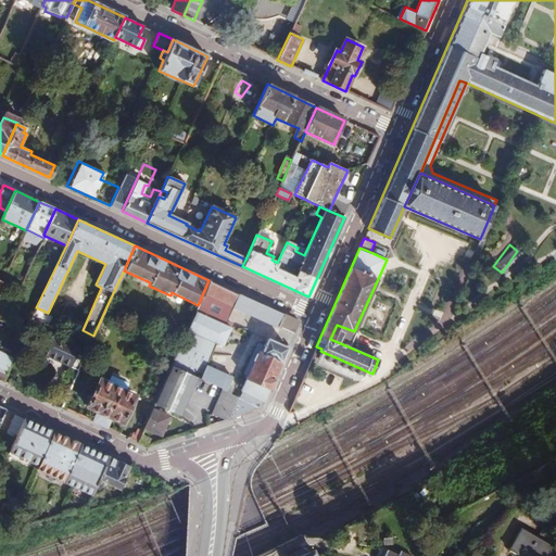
[(298,321),(209,280),(198,305),(185,335),(171,366),(196,380),(215,390),(216,389),(224,392),(229,378),(204,366),(214,342),(219,344),(229,325),(225,323),(232,306),(279,329),(280,326),(293,331),(298,321)]
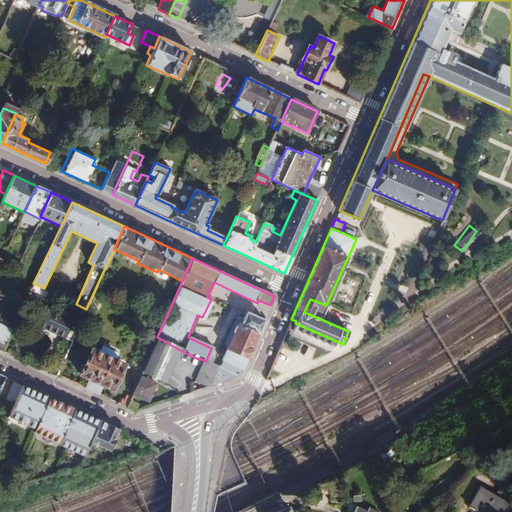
[(51,287),(45,299),(45,300),(69,311),(74,298),(51,287)]
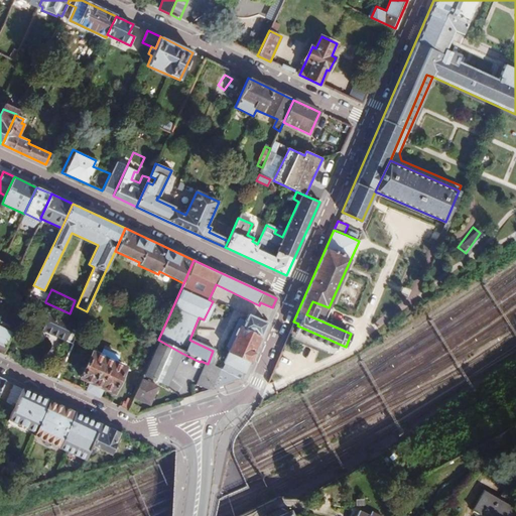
[(44,311),(36,330),(72,346),(80,328),(44,311)]
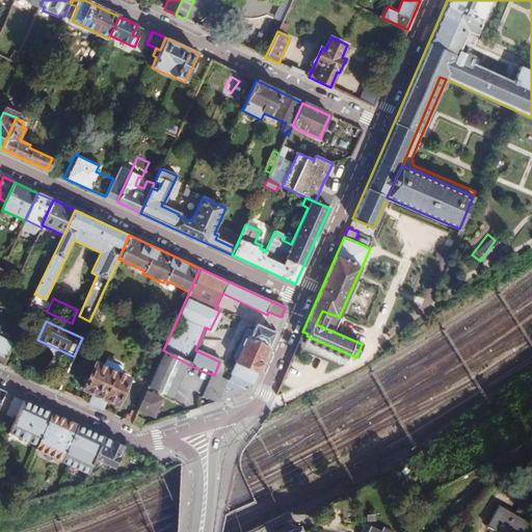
[(230,384),(248,393),(274,334),(255,324),(251,331),(245,329),(232,360),(237,362),(230,376),(232,377),(230,384)]
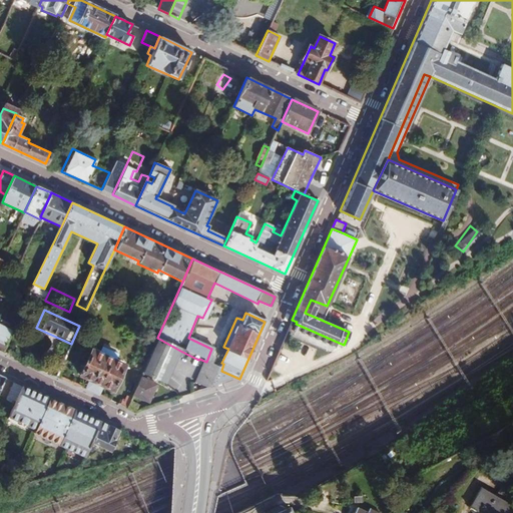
[(0,351),(2,352),(14,327),(0,320),(0,351)]
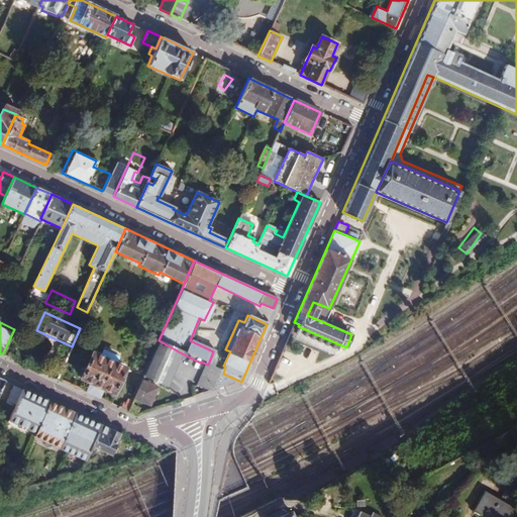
[(339,344),(298,326),(296,331),(337,349),(339,344)]
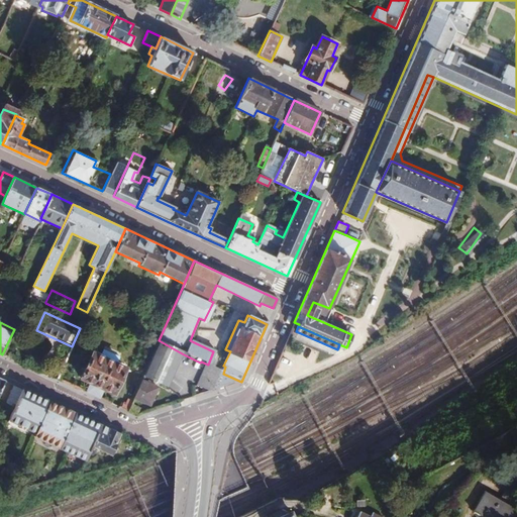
[(159,340),(142,377),(167,388),(182,353),(159,340)]
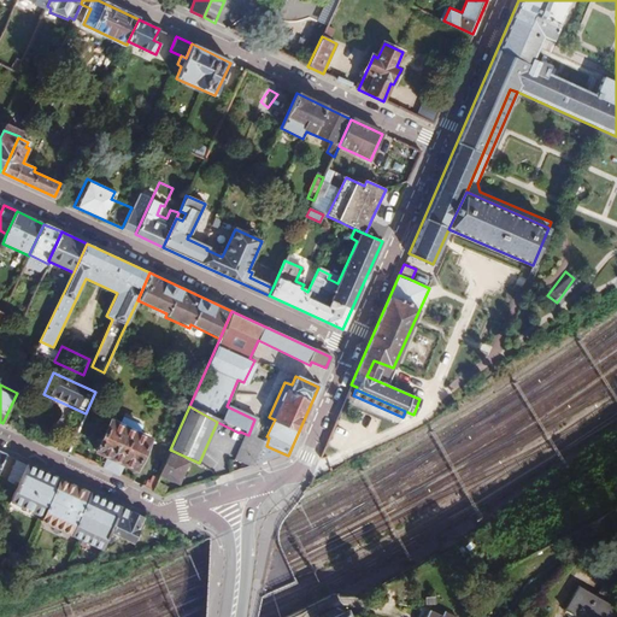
[(106,458),(101,469),(118,477),(123,466),(135,471),(150,440),(109,422),(95,452),(106,458)]
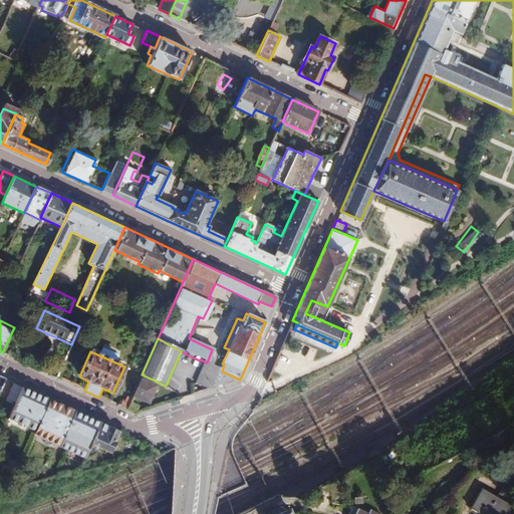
[(193,386),(203,392),(207,391),(210,390),(219,371),(204,363),(193,386)]
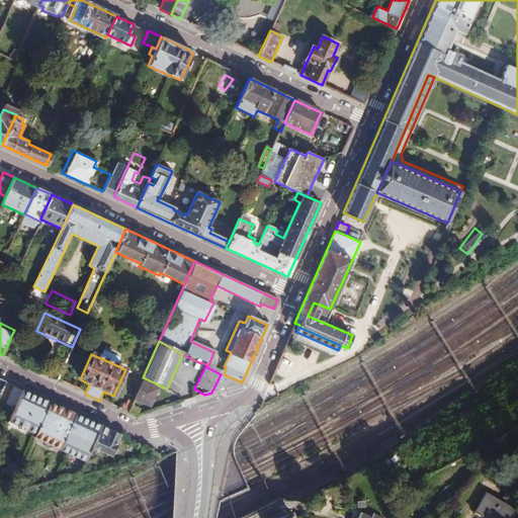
[(2,381),(0,380),(0,402),(12,408),(20,390),(2,381)]
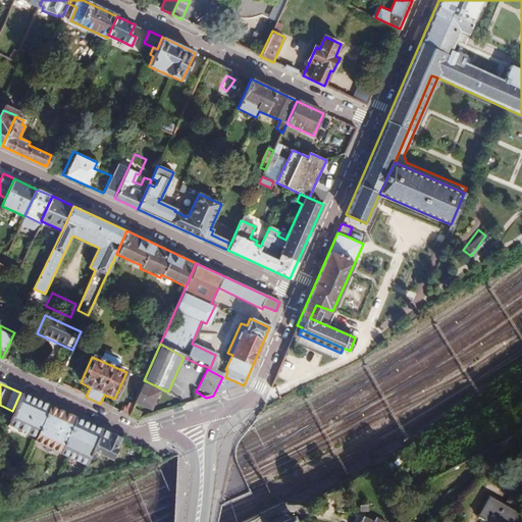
[(141,386),(134,404),(150,411),(157,394),(141,386)]
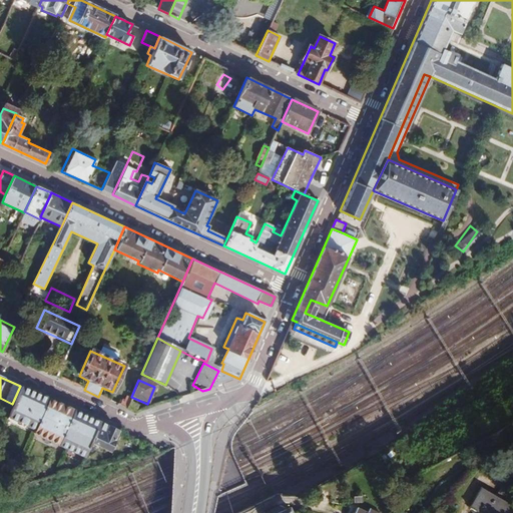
[(73,411),(20,386),(12,404),(6,417),(32,429),(30,433),(83,457),(90,442),(98,423),(73,411)]
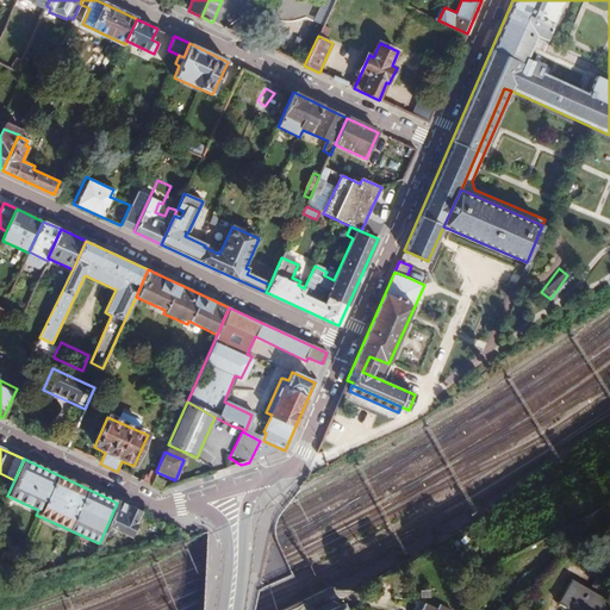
[(132,524),(138,512),(117,503),(107,526),(130,535),(135,526),(132,524)]
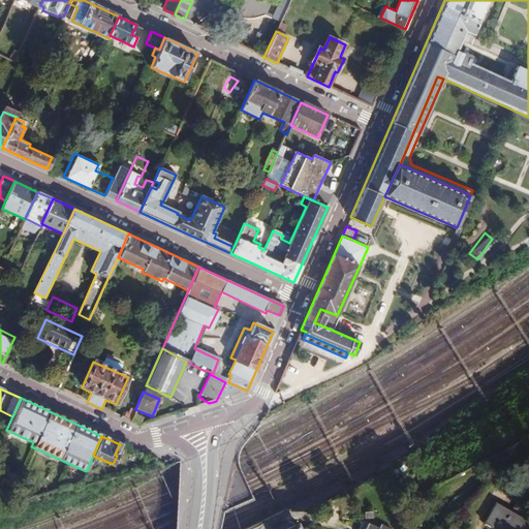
[(498,496),(481,515),(496,527),(494,528),(523,528),(528,523),(528,522),(524,518),(528,511),(528,503),(523,498),(514,508),(498,496)]
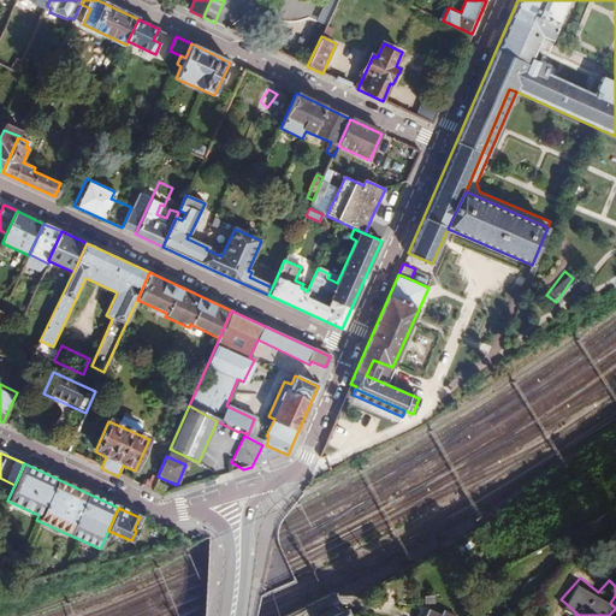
[(335,605),(315,615),(314,615),(348,615),(345,611),(335,605)]
